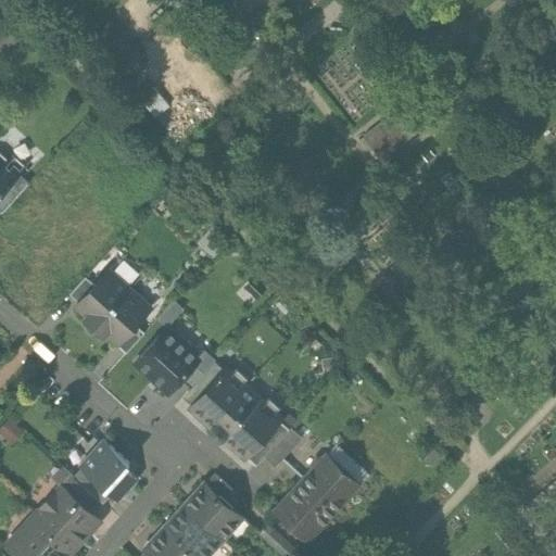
[(169,105),(153,87),(140,98),(156,116),(169,105)]
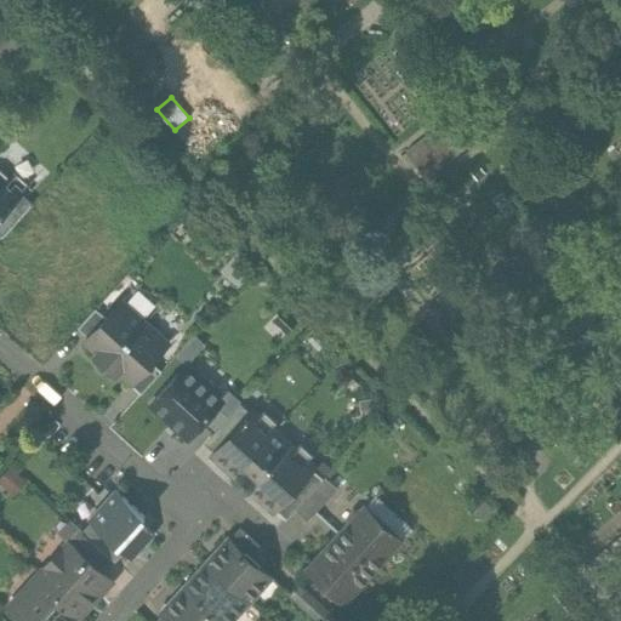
[(472,141),(451,115),(403,153),(422,178),(472,141)]
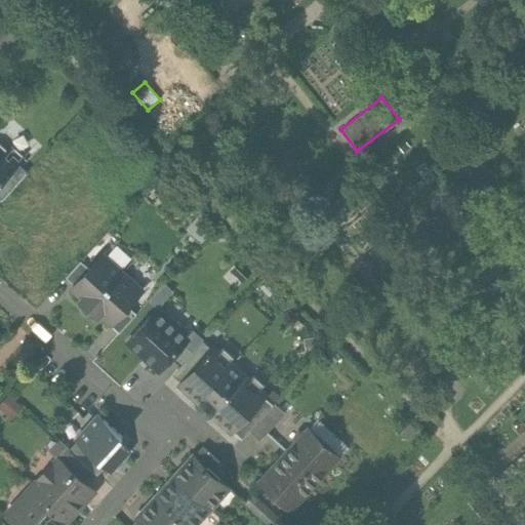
[(0,148),(0,184),(17,164),(23,159),(10,148),(5,153),(0,148)]
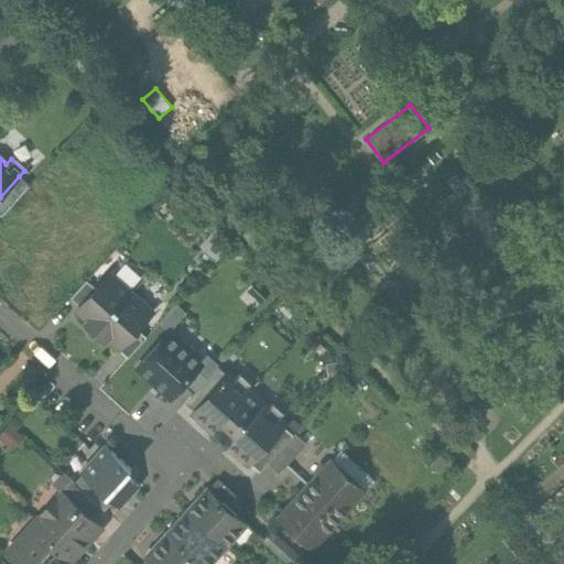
[(29,185),(19,176),(0,197),(0,213),(2,215),(29,185)]
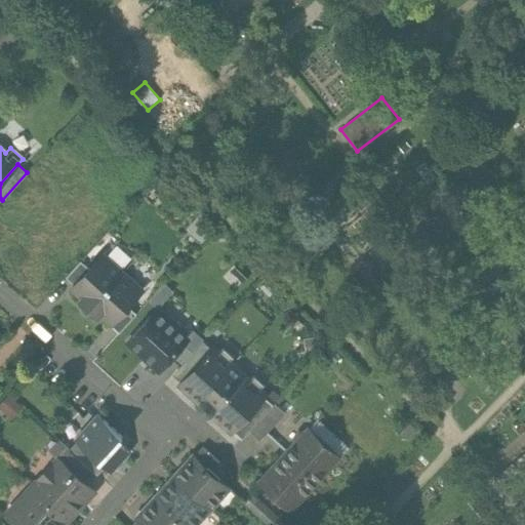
[(85,305),(89,309),(122,272),(103,254),(89,269),(75,285),(72,288),(87,301),(85,305)]
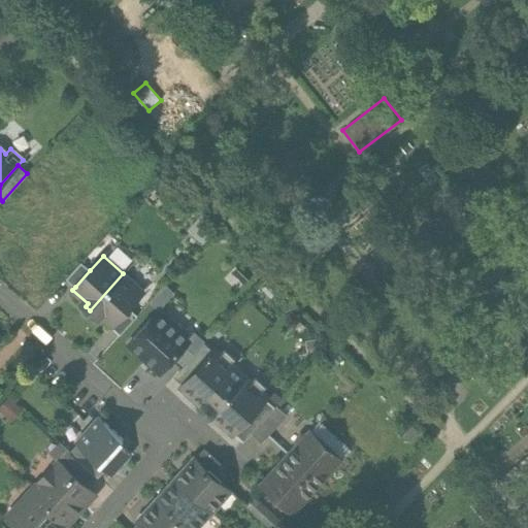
[(231,271),(243,283),(254,271),(241,260),(231,271)]
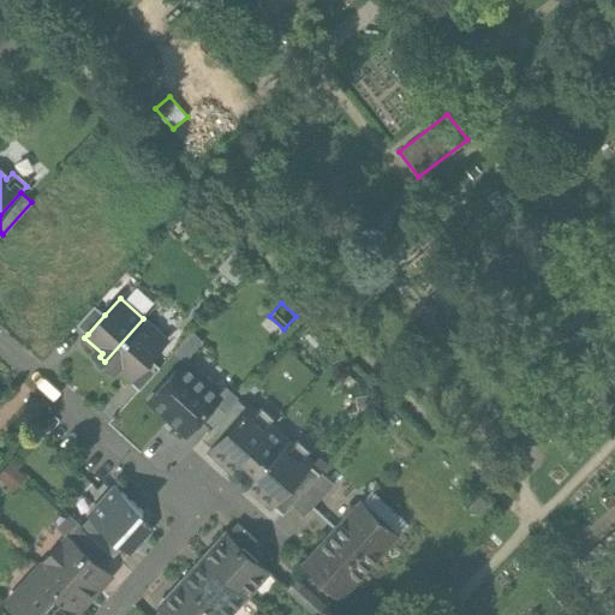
[(77,324),(88,334),(105,315),(95,305),(77,324)]
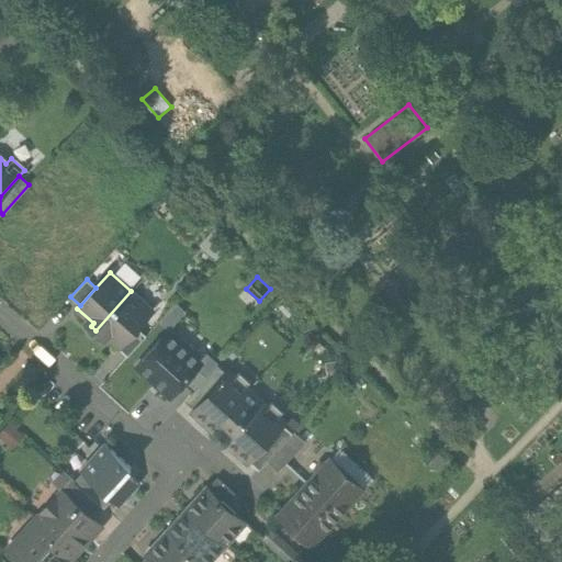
[(152,310),(131,291),(96,330),(100,334),(102,332),(119,346),(136,327),(152,310)]
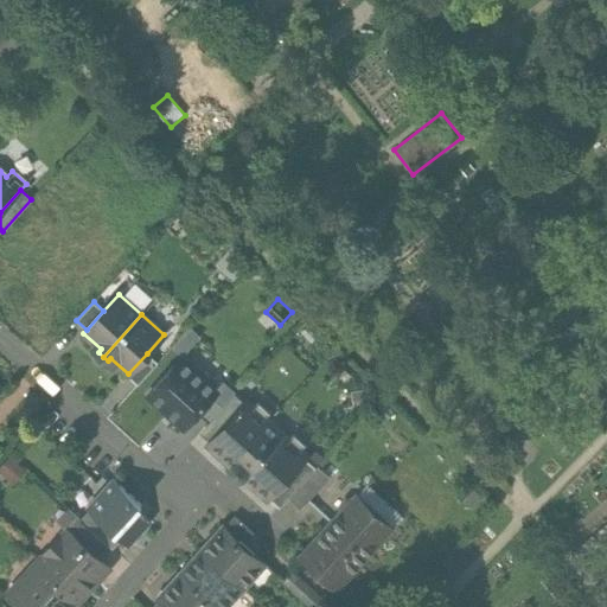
[(190,326),(171,347),(181,357),(183,356),(202,336),(190,326)]
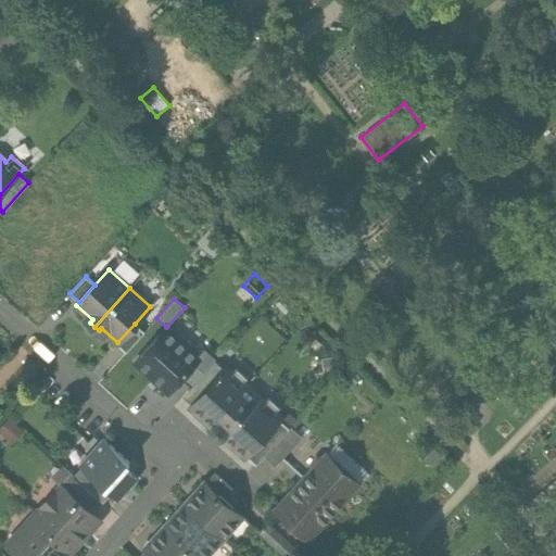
[(144,332),(135,324),(117,342),(116,343),(126,352),(144,332)]
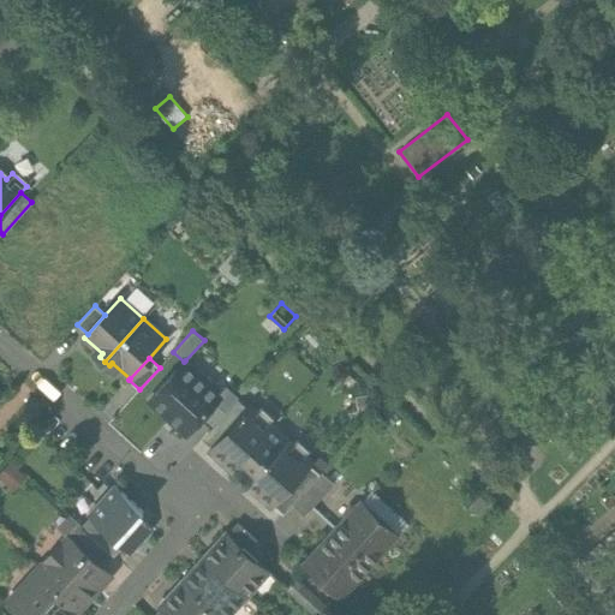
[(184,362),(149,400),(185,434),(201,417),(222,394),(220,392),(185,360),(184,362)]
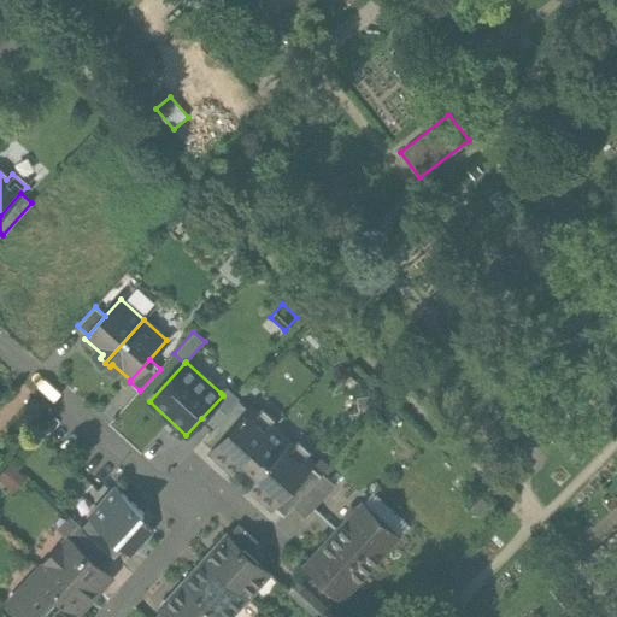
[(228,385),(221,393),(223,395),(201,418),(212,428),(239,399),(241,397),(228,385)]
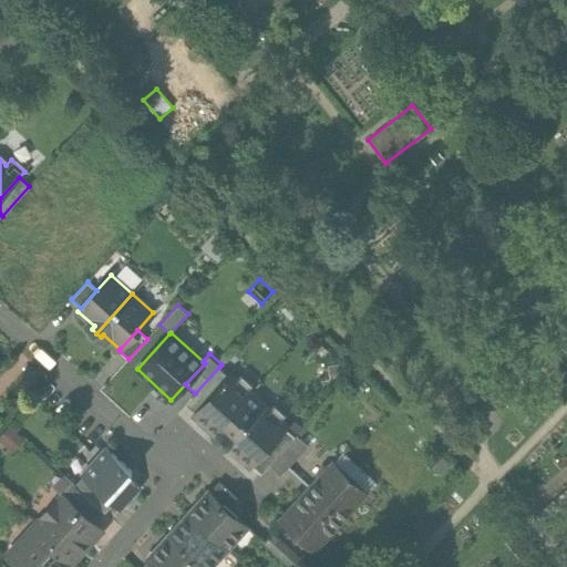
[(230,377),(219,367),(195,393),(191,398),(202,408),(230,377)]
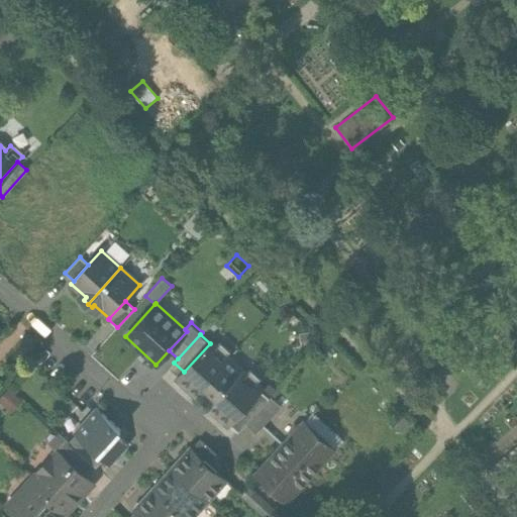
[(259,388),(210,343),(184,372),(179,378),(197,395),(195,398),(195,403),(198,406),(202,408),(207,407),(209,405),(227,422),(233,416),(259,388)]
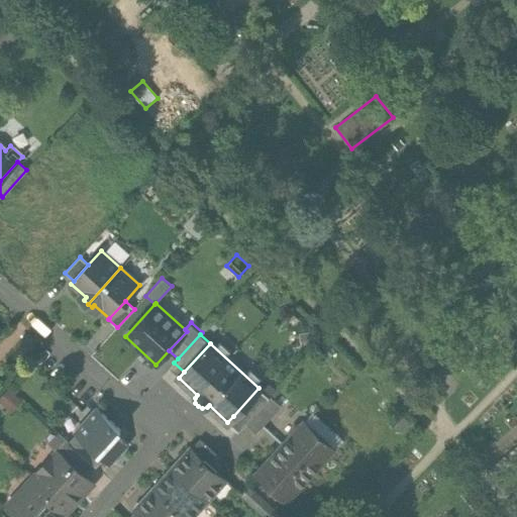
[(21,400),(7,388),(0,395),(0,401),(11,411),(21,400)]
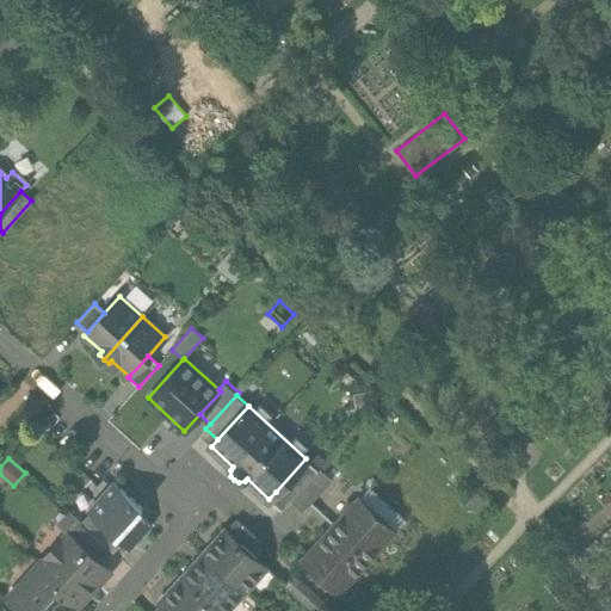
[(318,469),(306,458),(276,492),(288,503),(290,500),(318,469)]
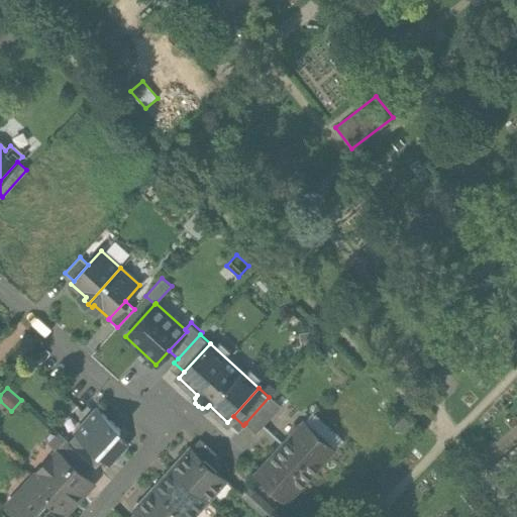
[(270,396),(269,397),(245,423),(255,432),(281,406),(270,396)]
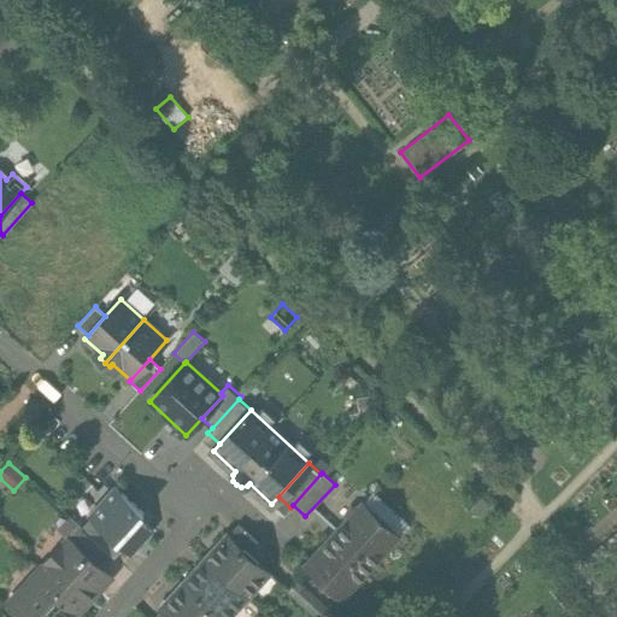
[(130,553),(152,530),(139,518),(144,512),(113,486),(88,515),(92,517),(123,547),(130,553)]
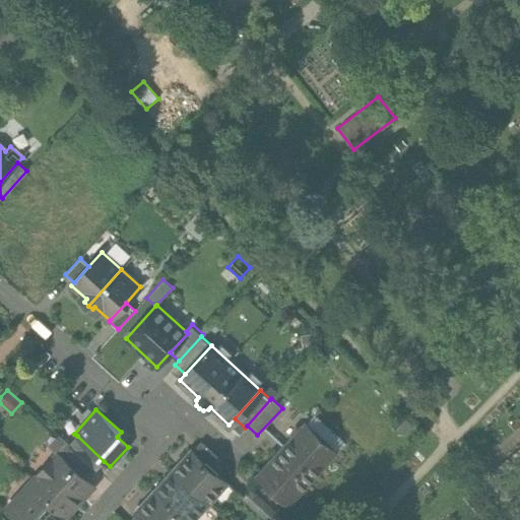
[(400,413),(391,424),(402,435),(411,424),(400,413)]
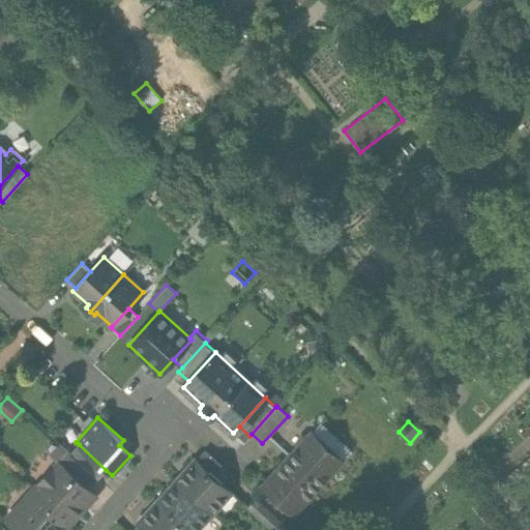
[(261,487),(292,514),(350,451),(319,422),(306,436),(301,436),(296,441),(297,447),(261,487)]
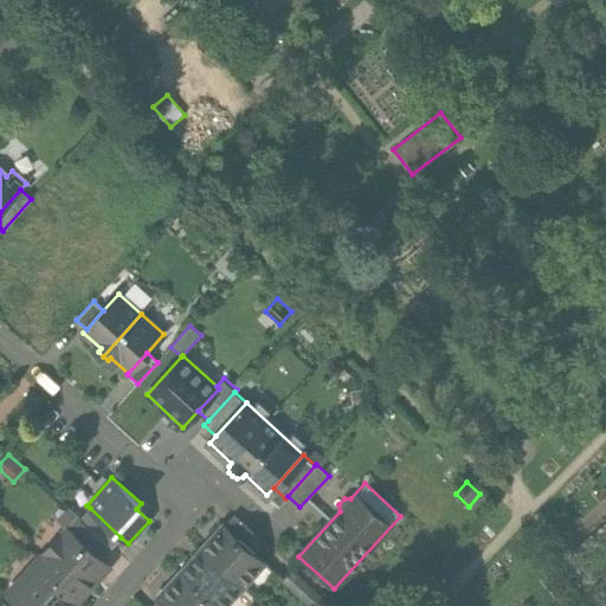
[(56,519),(66,528),(92,552),(103,540),(81,519),(66,505),(56,519)]
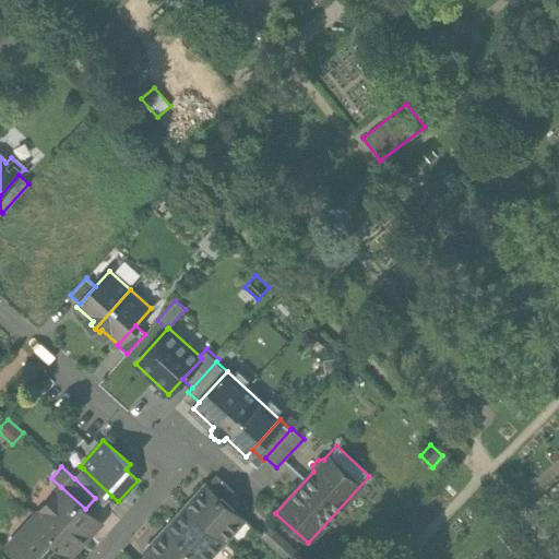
[(111,496),(83,468),(74,478),(95,498),(103,504),(111,496)]
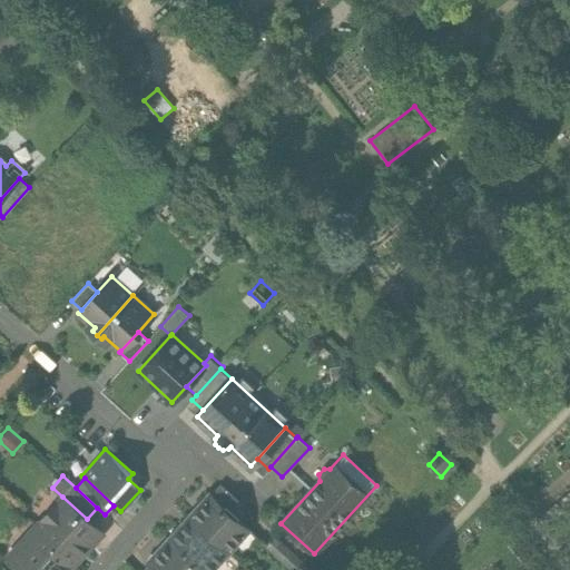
[(219,484),(210,494),(229,512),(238,501),(219,484)]
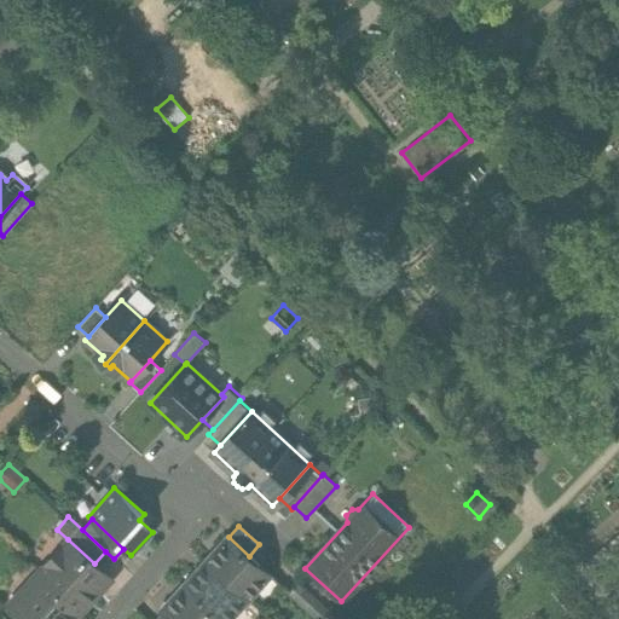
[(218,550),(207,561),(248,599),(270,576),(249,556),(229,537),(227,536),(215,549),(218,550)]
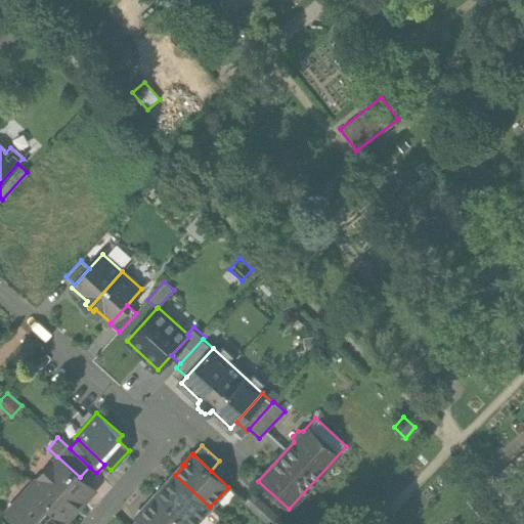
[(57,456),(33,483),(70,516),(93,489),(80,477),(57,456)]
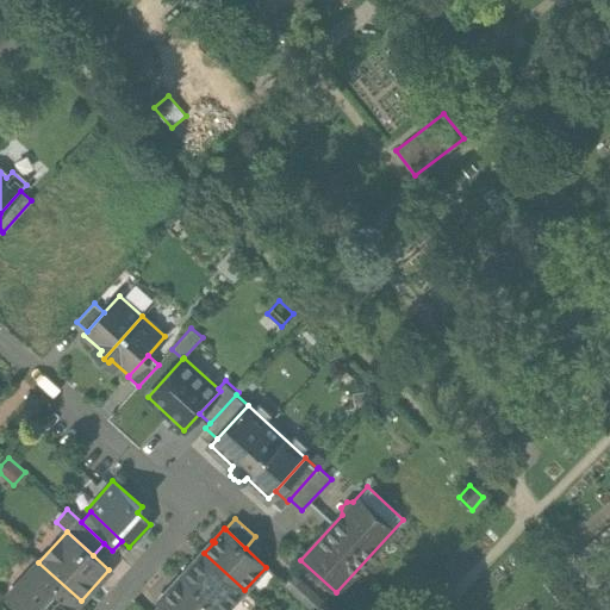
[(217,609),(225,609),(244,590),(204,553),(194,565),(192,564),(180,576),(182,578),(217,609)]
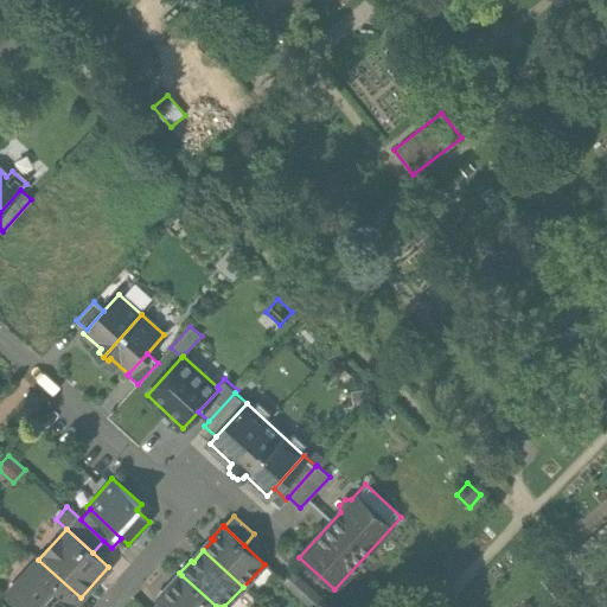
[(25,606),(71,606),(81,598),(38,560),(10,592),(25,606)]
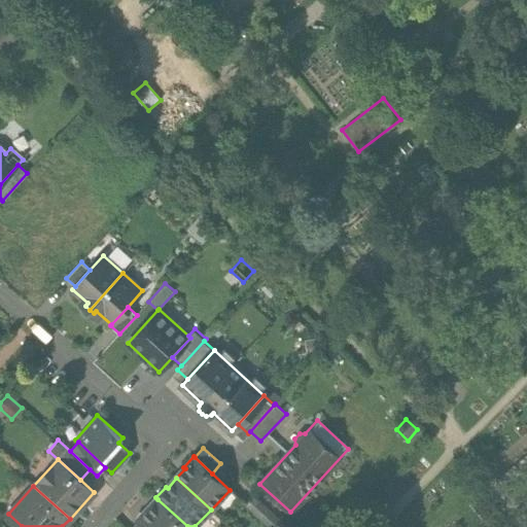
[(273,526),(281,519),(253,494),(245,503),(271,526),(273,526)]
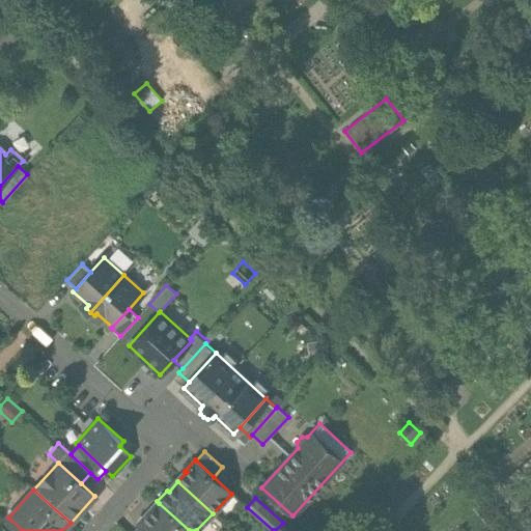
[(189,530),(159,503),(149,512),(148,511),(138,522),(140,524),(147,530),(189,530)]
